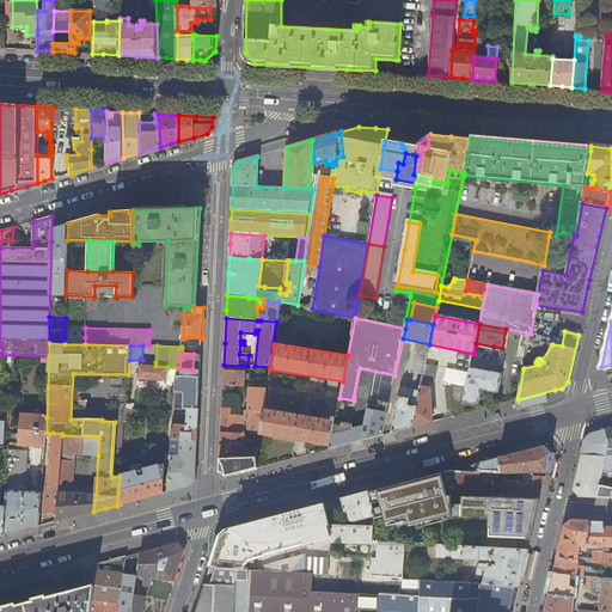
[(473,355),(472,363),(488,367),(490,359),(473,355)]
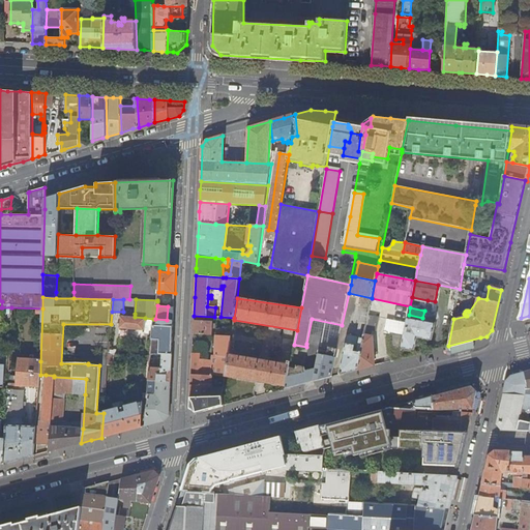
[(144,330),(145,318),(135,317),(135,314),(130,314),(130,317),(120,316),(119,328),(144,330)]
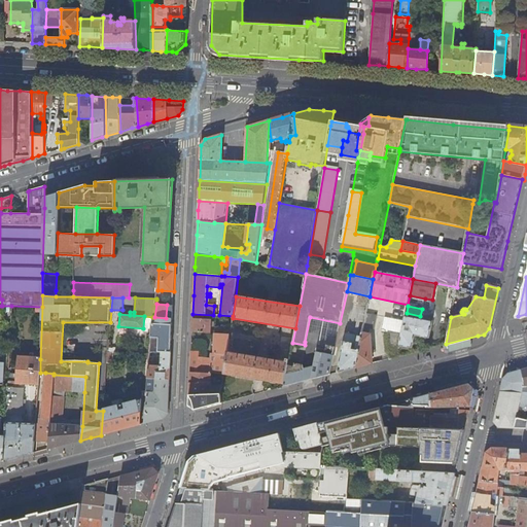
[(377,317),(366,315),(361,338),(356,367),(372,363),(371,336),(370,336),(371,329),(375,330),(377,317)]
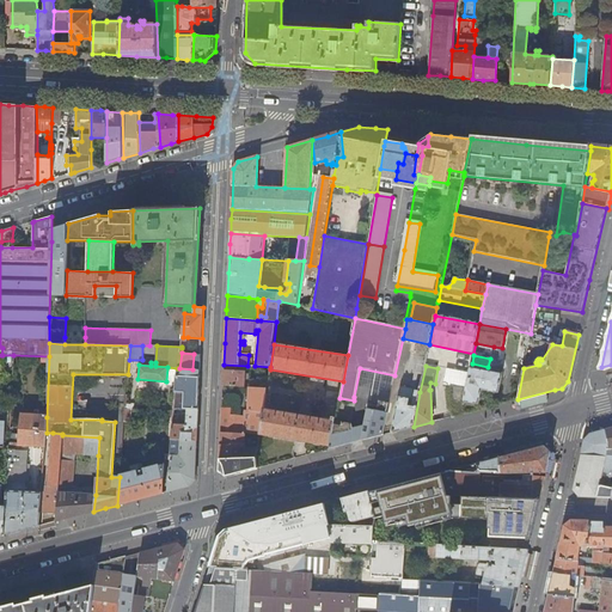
[(489,371),(471,367),(470,374),(464,402),(478,404),(481,390),(499,392),(503,374),(502,373),(502,371),(502,369),(501,368),(491,367),(490,367),(489,368),(489,371)]
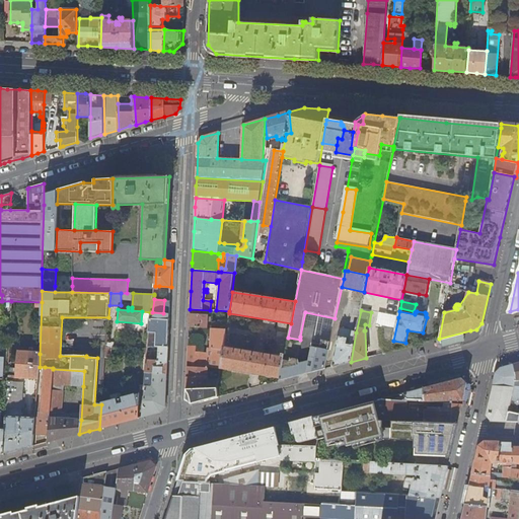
[(156,334),(155,347),(168,348),(169,329),(170,314),(163,313),(152,312),(150,312),(149,332),(156,334)]
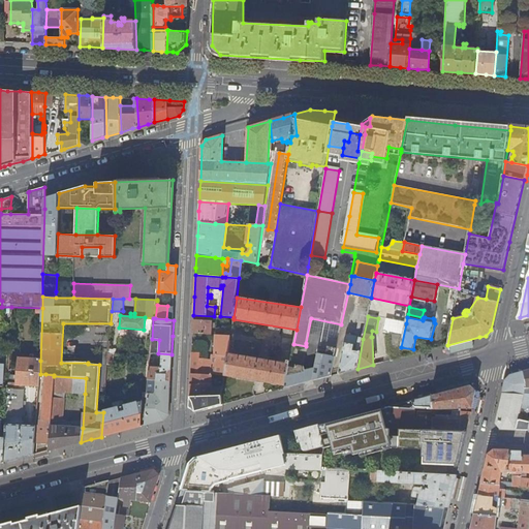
[(311,318),(306,343),(328,347),(337,349),(341,324),(311,318)]
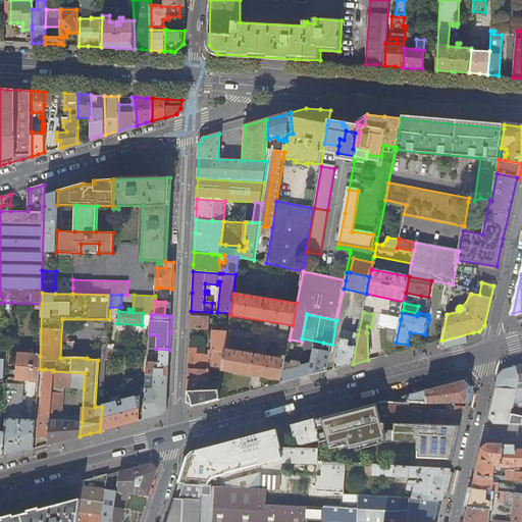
[(384,329),(386,356),(394,354),(396,343),(401,319),(381,315),(378,328),(384,329)]
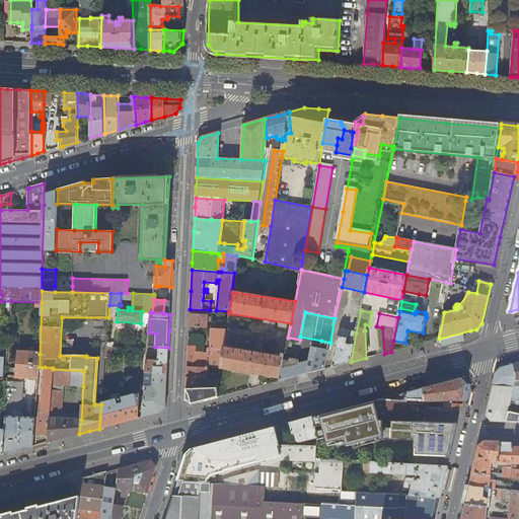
[(207,321),(207,317),(207,315),(190,314),(190,319),(189,327),(207,328),(207,321)]
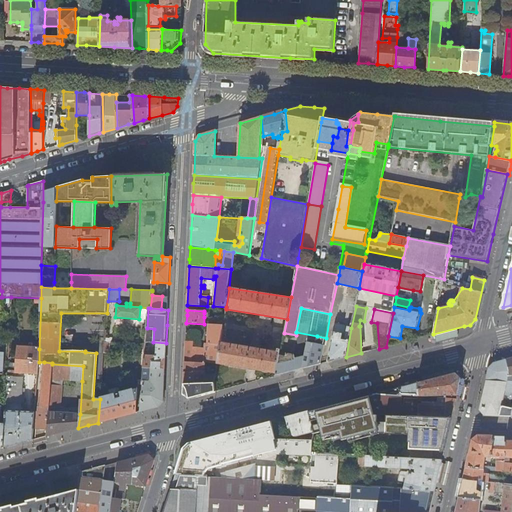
[(205,349),(192,347),(192,348),(191,362),(203,363),(205,363),(216,363),(217,363),(221,343),(224,325),(209,324),(208,344),(205,343),(205,349)]
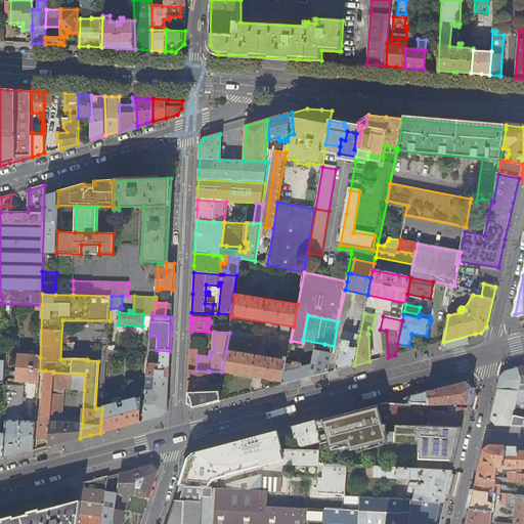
[(344,333),(335,370),(343,368),(354,365),(359,336),(344,333)]
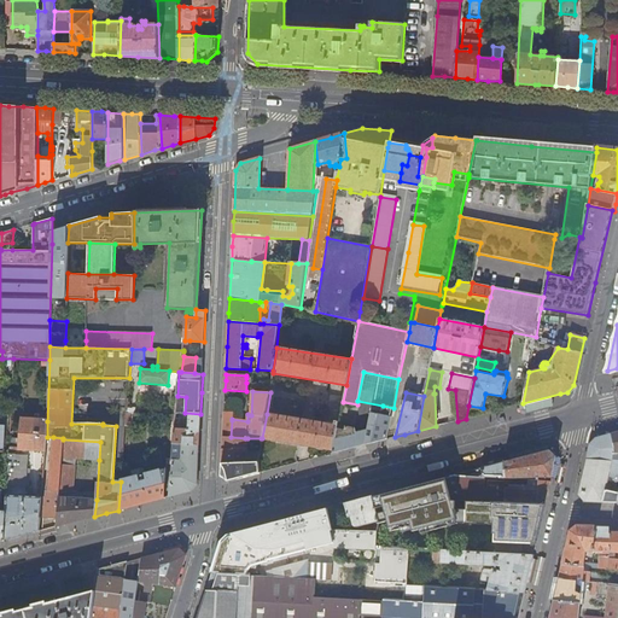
[(186,397),(178,396),(176,413),(181,413),(185,413),(186,397)]
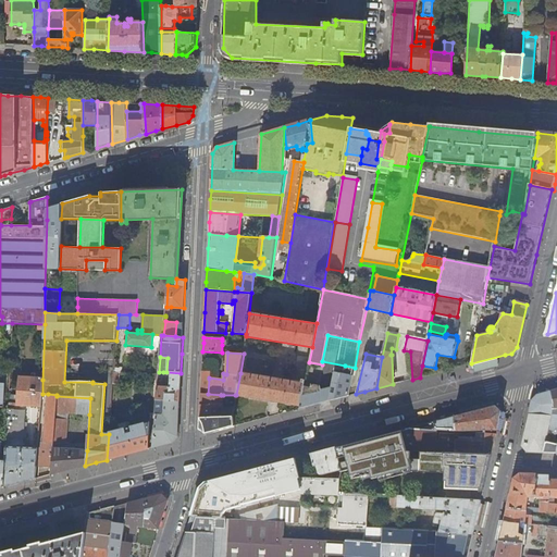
[(331,390),(329,401),(348,396),(355,368),(345,366),(344,371),(335,369),(331,390)]
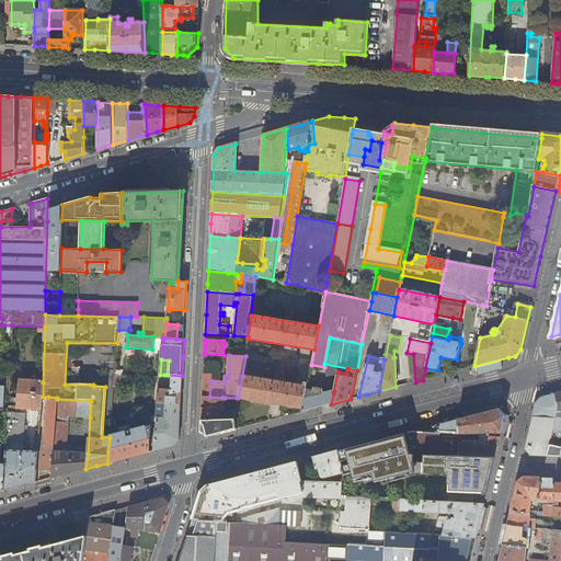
[(212,375),(203,374),(203,384),(202,396),(209,397),(210,381),(210,380),(212,375)]
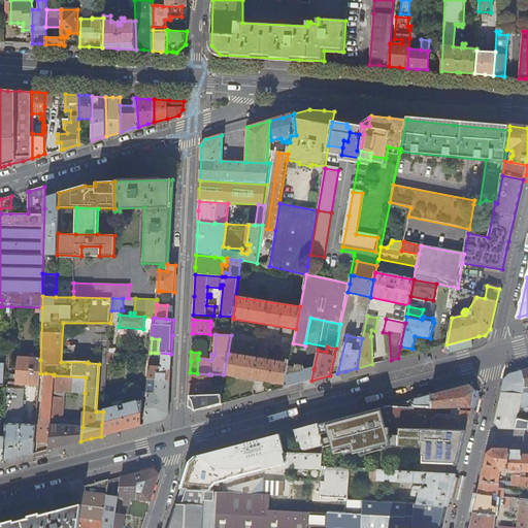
[(155,353),(155,360),(161,361),(161,367),(154,367),(154,364),(150,364),(149,380),(157,380),(170,380),(171,368),(171,354),(158,353),(155,353)]
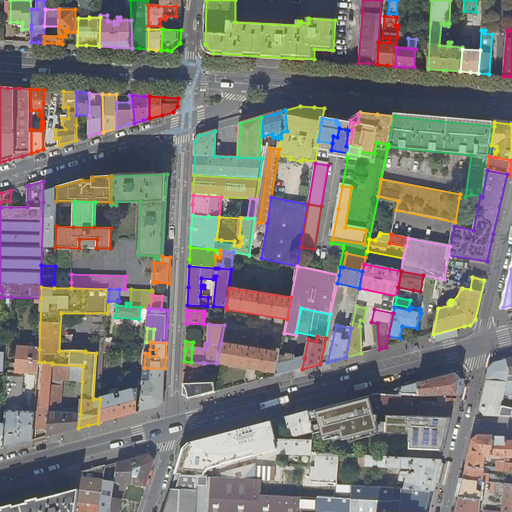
[(216,364),(277,374),(281,353),(281,350),(278,349),(277,352),(221,343),(217,363),(216,363),(216,364)]
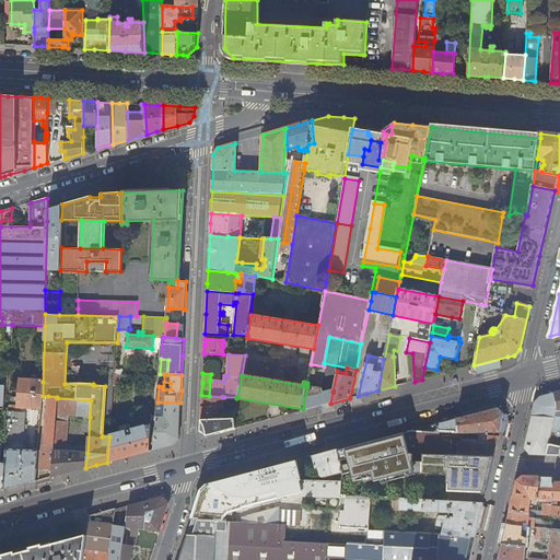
[(20,380),(19,406),(18,407),(42,409),(43,396),(43,382),(20,380)]
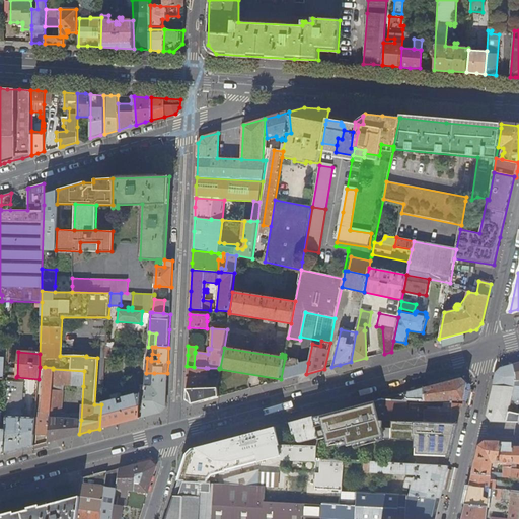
[(297,376),(299,365),(298,360),(285,358),(281,379),(280,381),(297,376)]
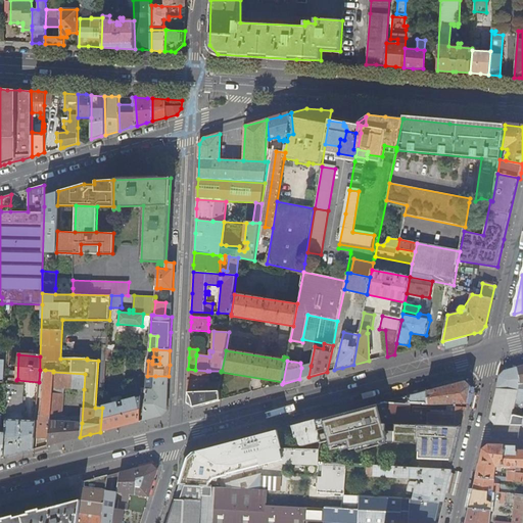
[(311,366),(301,368),(299,379),(304,378),(308,377),(311,366)]
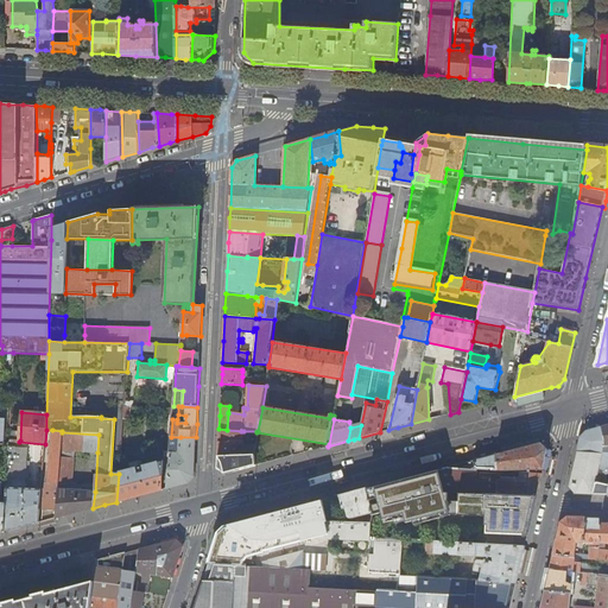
[(603,447),(607,444),(607,425),(587,431),(581,438),(570,487),(576,494),(607,494),(607,483),(597,482),(603,447)]
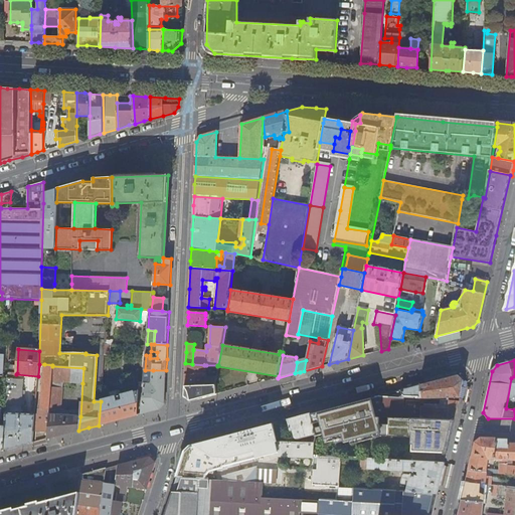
[(205,385),(206,365),(204,365),(192,364),(185,363),(185,375),(184,386),(205,385)]
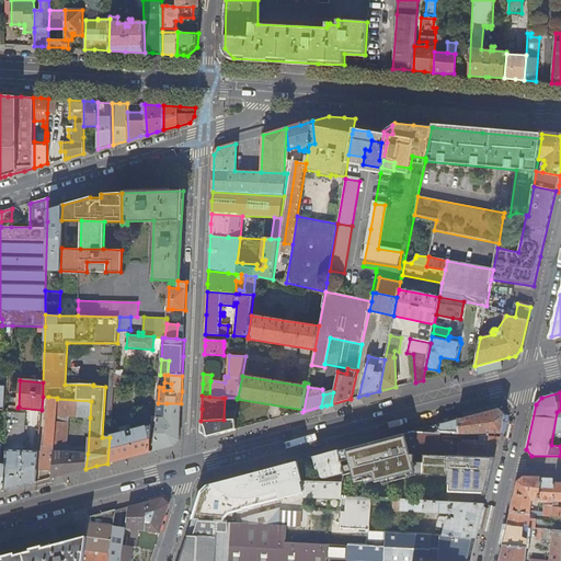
[(41,451),(38,481),(43,480),(50,479),(53,451),(53,448),(54,445),(55,422),(56,415),(57,399),(57,398),(48,397),(44,445),(41,451)]
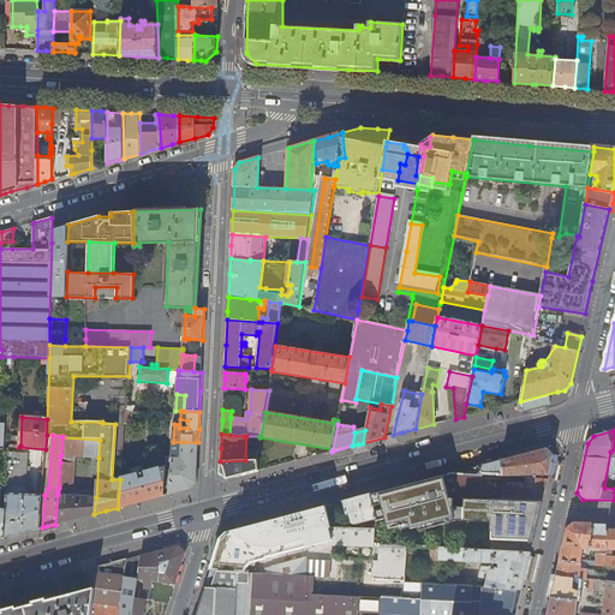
[(61,455),(77,455),(99,458),(100,440),(63,437),(61,455)]
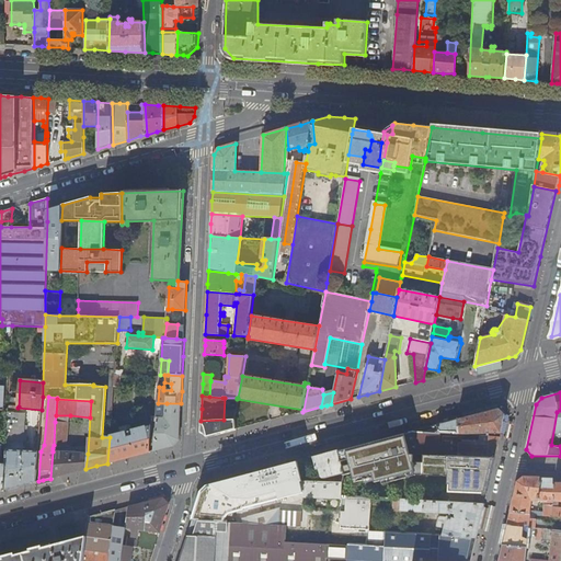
[(158,403),(156,418),(153,451),(164,448),(173,446),(179,439),(180,424),(181,403),(167,403),(158,403)]
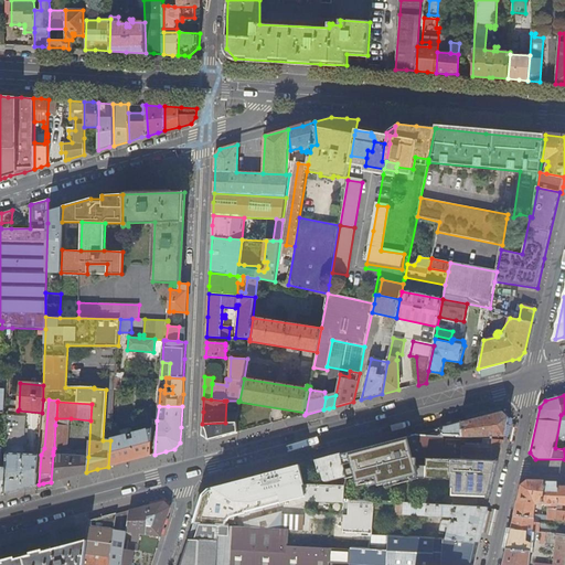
[(500,409),(466,418),(467,422),(503,413),(509,418),(508,425),(509,425),(510,417),(504,412),(503,412),(500,409)]
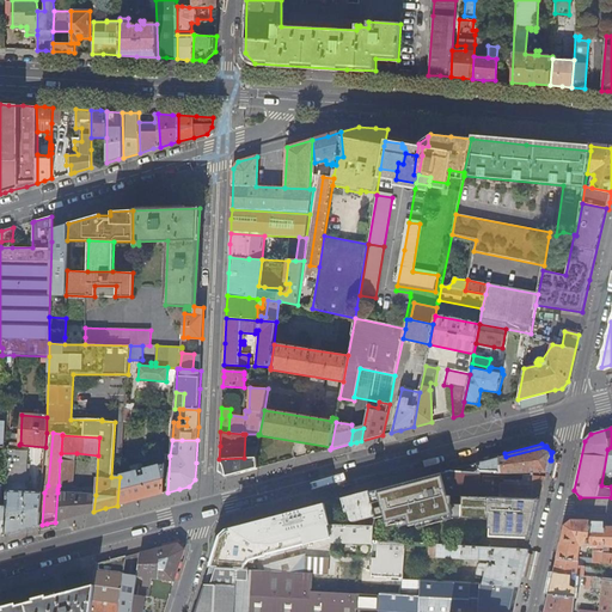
[(551,453),(545,447),(506,457),(502,458),(500,459),(501,475),(502,475),(505,475),(507,475),(528,475),(546,473),(550,460),(551,453)]
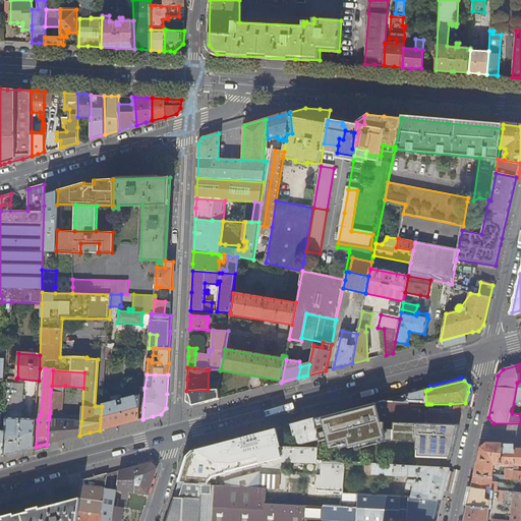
[(23,385),(16,384),(7,384),(6,410),(21,410),(24,410),(24,406),(22,406),(23,385)]
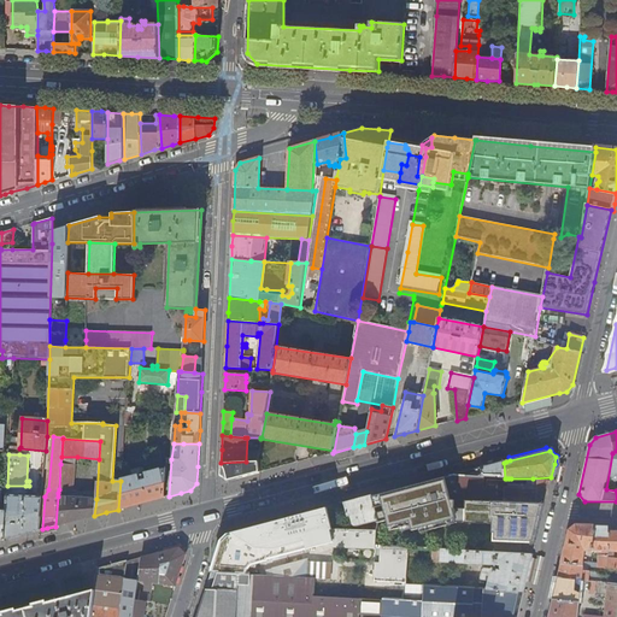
[(260,472),(258,462),(252,462),(246,462),(221,463),(221,469),(221,475),(228,481),(251,475),(260,472)]
